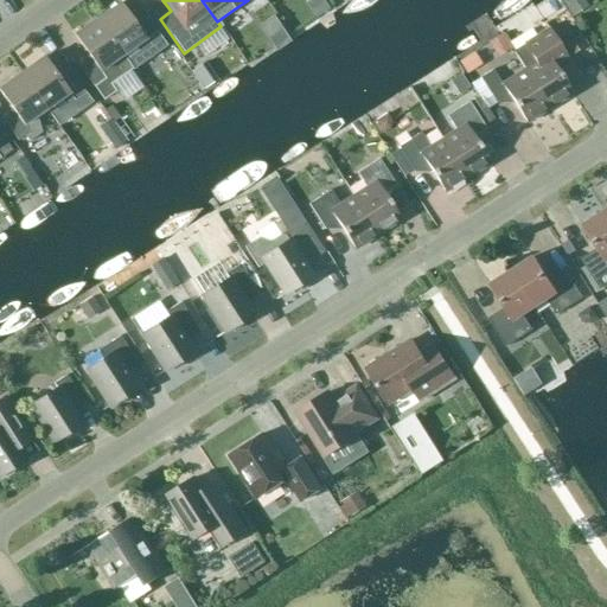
[(122,56),(122,55),(136,45),(141,52),(149,48),(161,39),(145,16),(133,24),(119,2),(96,19),(122,56)]
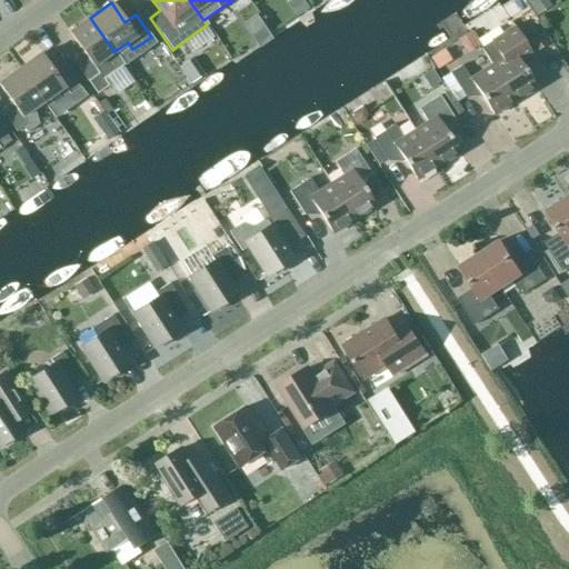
[(539,32),(530,17),(519,23),(528,39),(539,32)]
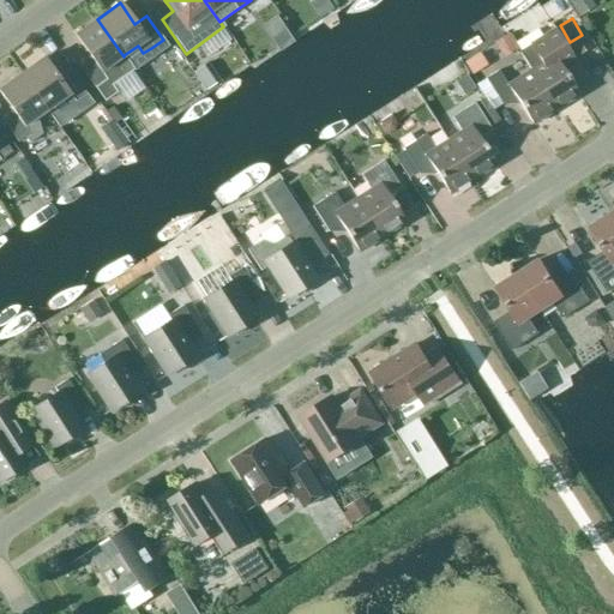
[(134,70),(124,55),(124,56),(97,19),(74,36),(89,56),(78,64),(104,101),(115,92),(110,85),(134,70)]
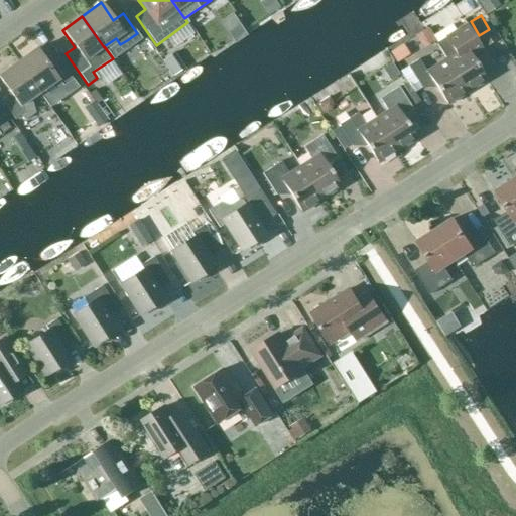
[(445,58),(467,93),(486,80),(471,56),(481,49),(466,24),(455,31),(435,42),(445,58)]
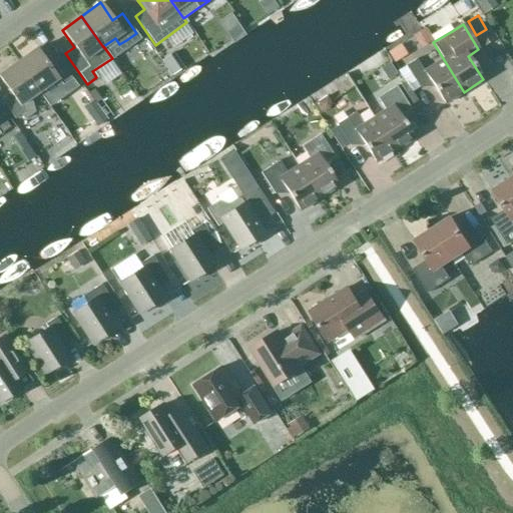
[(413,36),(421,48),(432,41),(423,28),(413,36)]
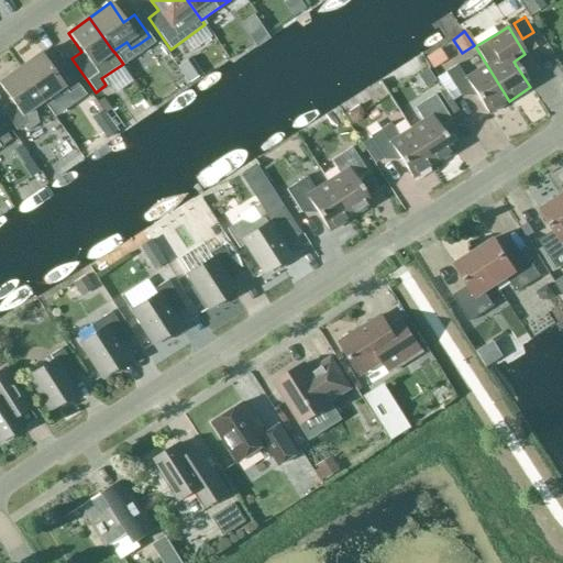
[(40,53),(19,67),(42,101),(63,87),(68,94),(78,86),(64,65),(53,72),(40,53)]
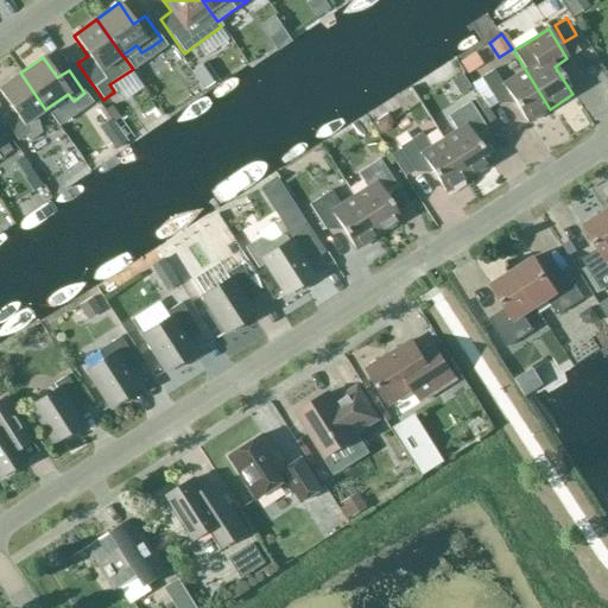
[(550,109),(525,69),(502,84),(493,70),(480,78),(496,103),(508,95),(526,124),(550,109)]
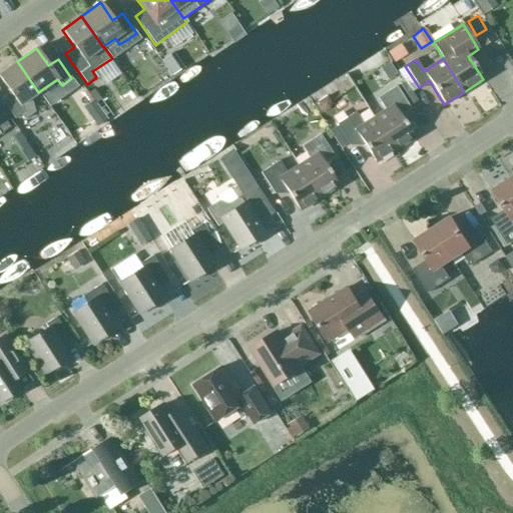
[(38,92),(17,61),(0,73),(0,78),(10,92),(1,99),(14,119),(20,114),(24,119),(34,112),(30,98),(38,92)]
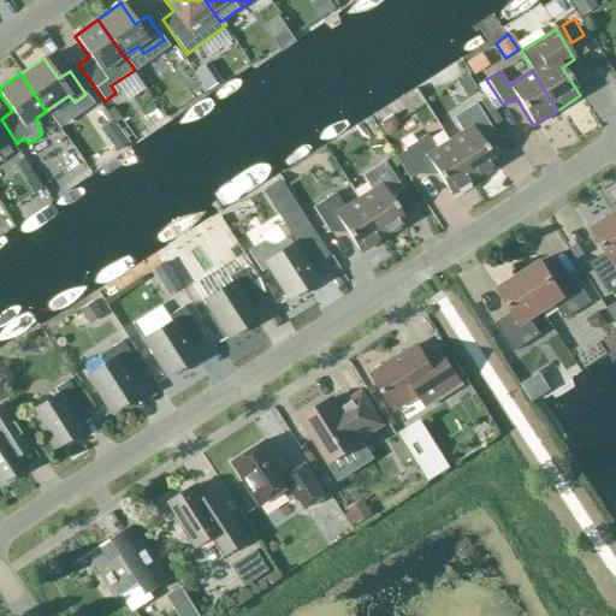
[(462,131),(448,141),(474,181),(497,166),(479,137),(491,129),(475,104),(452,118),(462,131)]
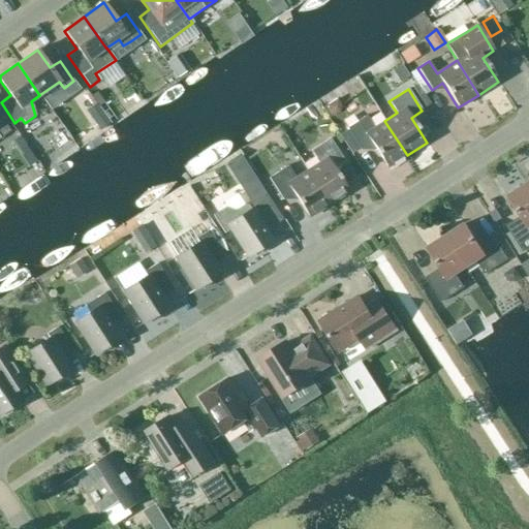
[(98,107),(104,103),(96,92),(91,96),(98,107)]
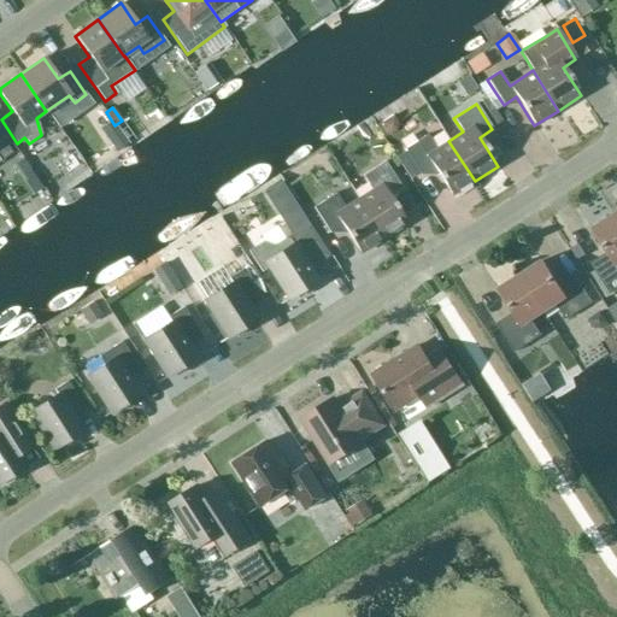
[(397,122),(393,116),(381,123),(389,135),(397,130),(397,122)]
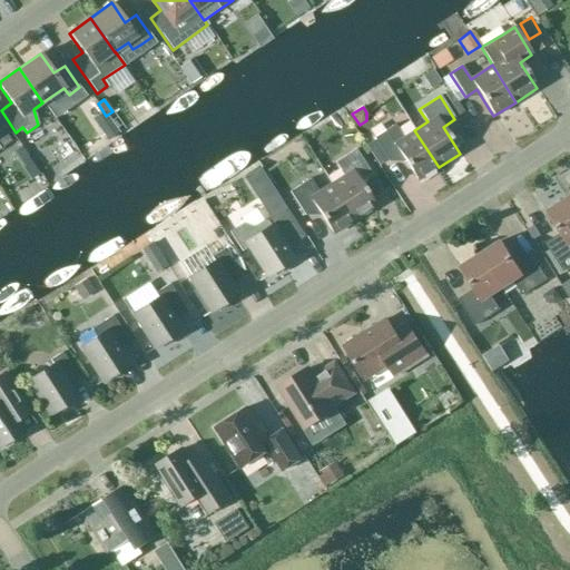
[(439,167),(414,130),(403,137),(395,125),(385,130),(373,138),(389,161),(400,155),(416,180),(439,167)]
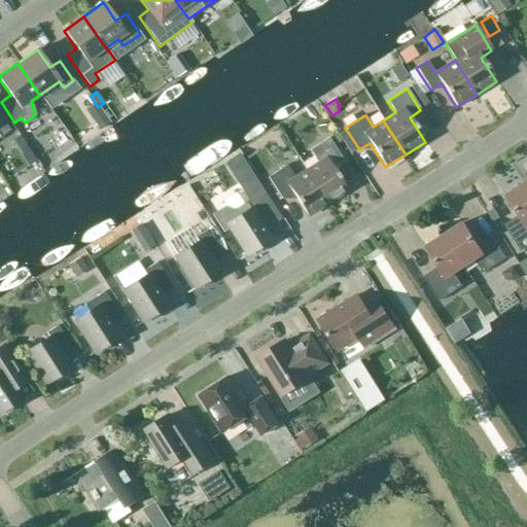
[(0,137),(9,131),(0,116),(0,137)]
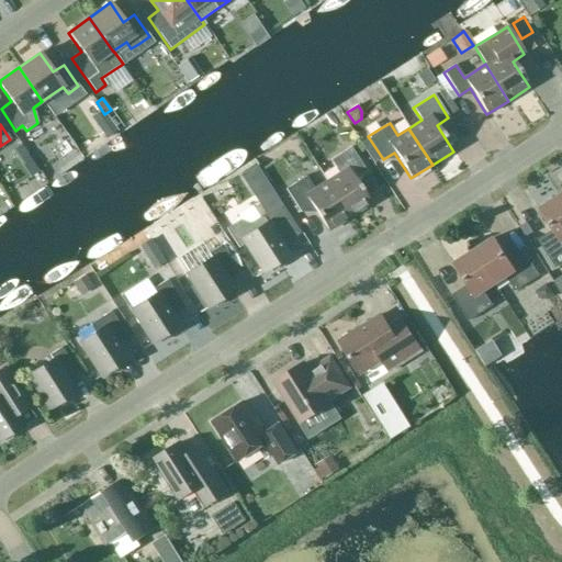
[(326,181),(349,217),(370,204),(353,178),(366,170),(350,147),(330,160),(338,173),(326,181)]
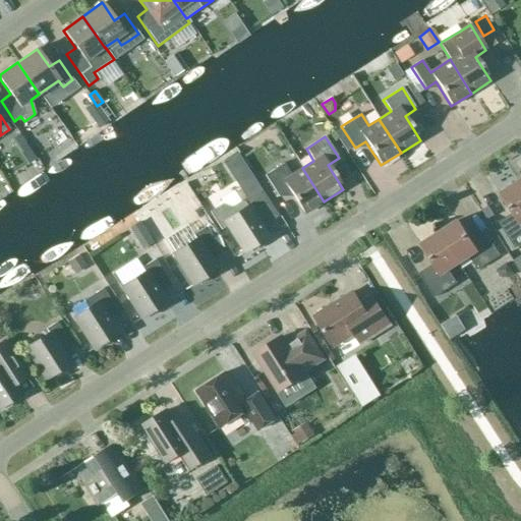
[(304,214),(324,201),(302,168),(291,175),(283,163),(264,175),(278,196),(288,190),(304,214)]
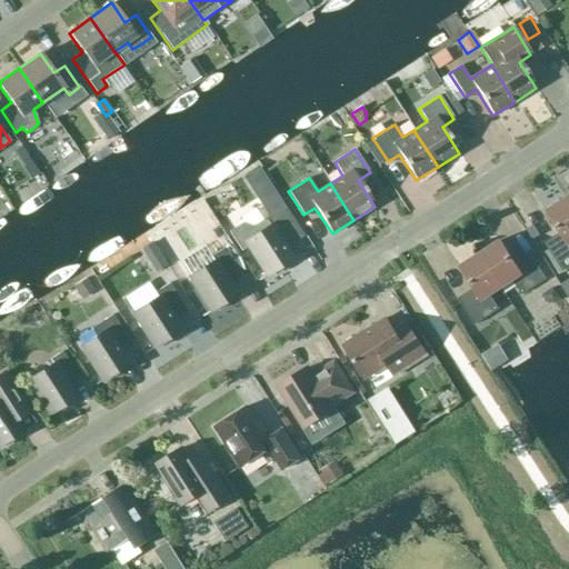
[(278,196),(260,207),(268,219),(278,213),(286,209),(278,196)]
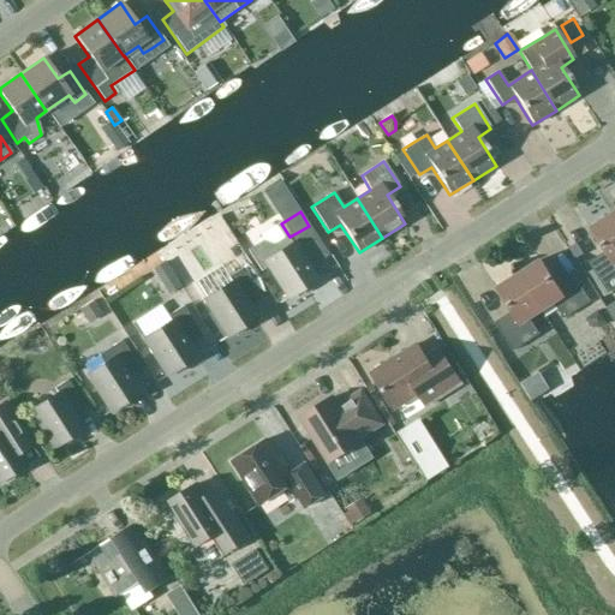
[(614,220),(611,215),(589,230),(607,257),(591,267),(609,296),(614,291),(614,220)]
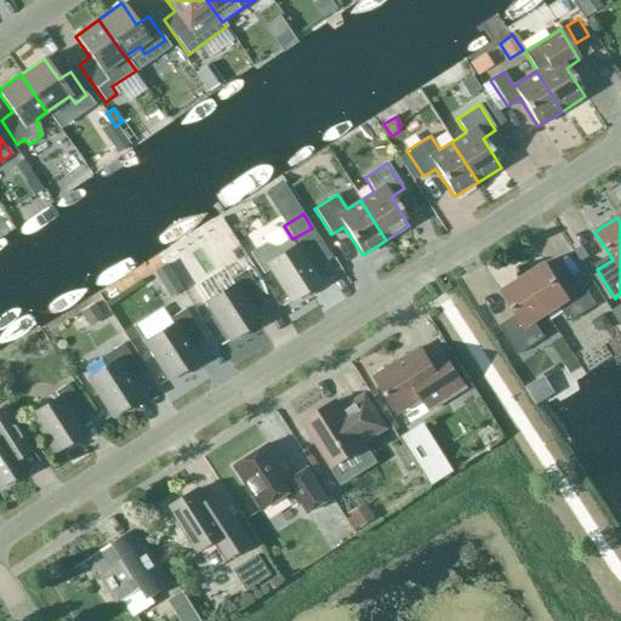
[(323,262),(303,233),(292,239),(290,241),(286,240),(277,246),(265,244),(250,252),(263,274),(272,268),(291,298),(280,306),(281,306),(318,283),(311,271),(323,262)]
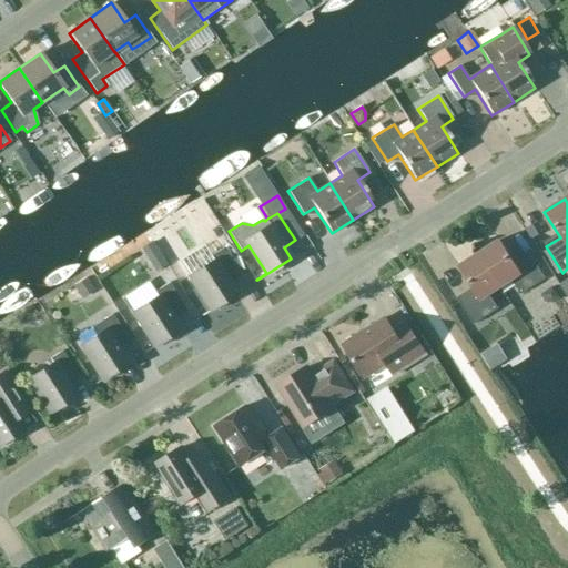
[(499,241),(478,254),(499,287),(511,281),(520,295),(545,279),(530,256),(515,266),(499,241)]
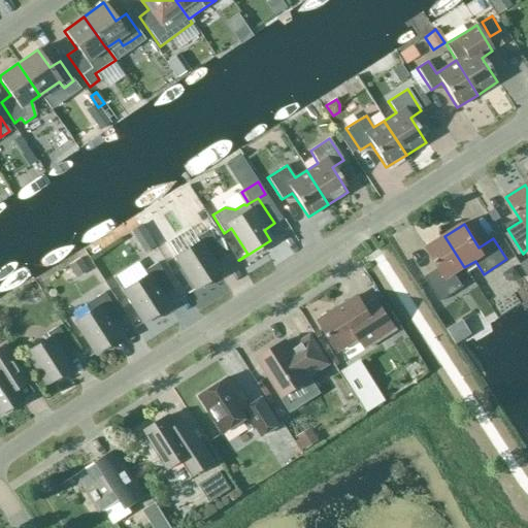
[(223,257),(206,231),(195,238),(198,242),(175,257),(195,288),(187,293),(187,294),(219,274),(211,263),(223,257)]
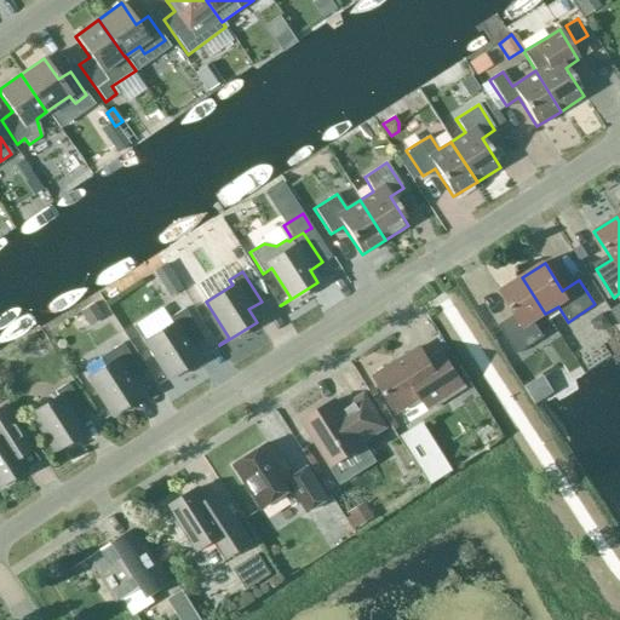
[(178,285),(171,273),(159,280),(166,293),(178,285)]
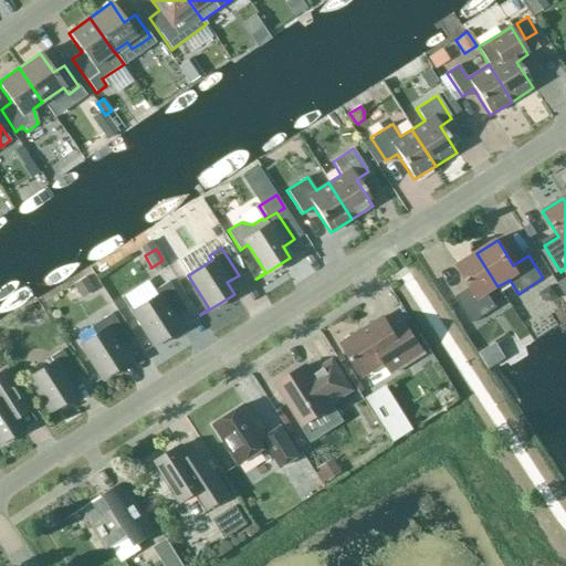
[(498,286),(477,253),(456,266),(472,292),(457,301),(471,324),(495,308),(486,294),(498,286)]
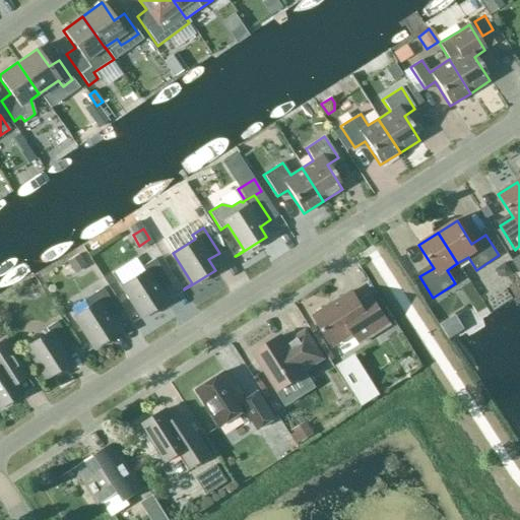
[(86,267),(78,254),(67,261),(75,273),(86,267)]
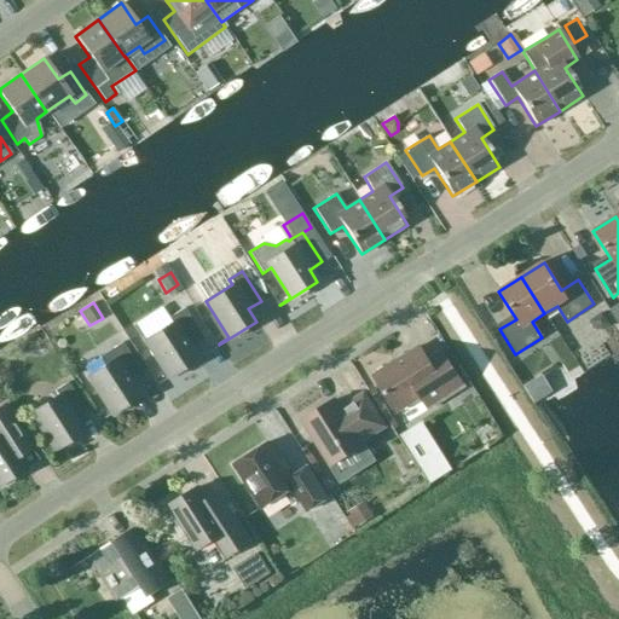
[(203,339),(184,308),(168,318),(171,323),(145,340),(168,376),(158,383),(196,360),(187,348),(203,339)]
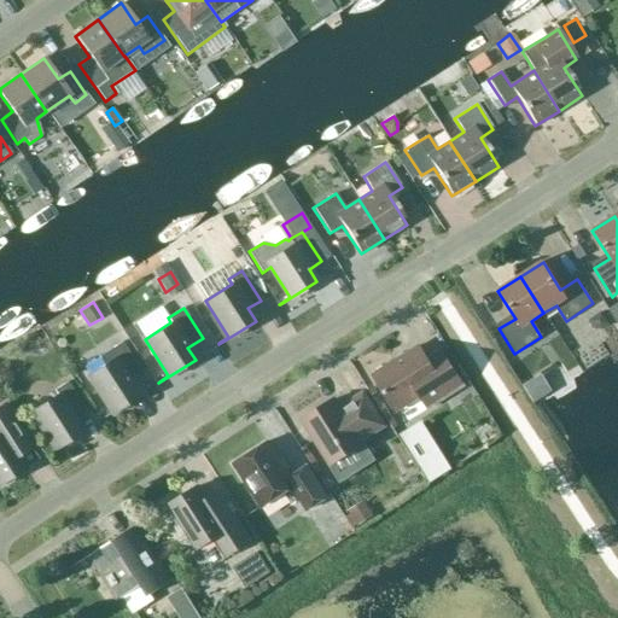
[(143,375),(122,342),(98,356),(104,366),(87,375),(111,412),(100,419),(101,419),(138,396),(130,384),(143,375)]
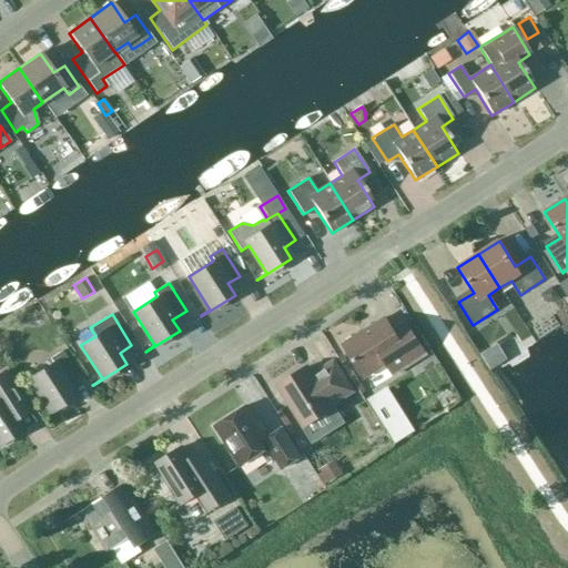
[(384,318),(343,344),(364,378),(386,364),(394,375),(426,355),(404,321),(392,330),(384,318)]
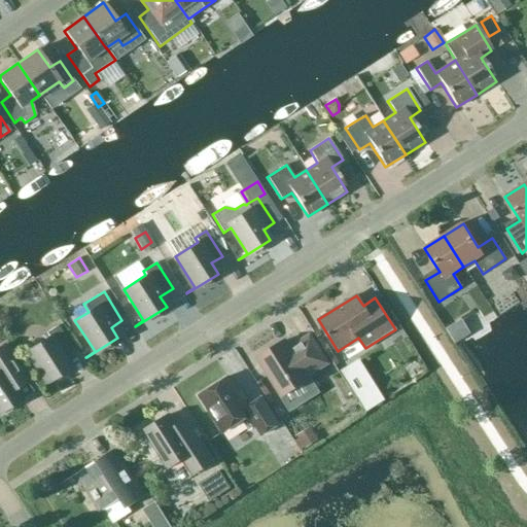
[(471,335),(463,321),(449,329),(457,343),(471,335)]
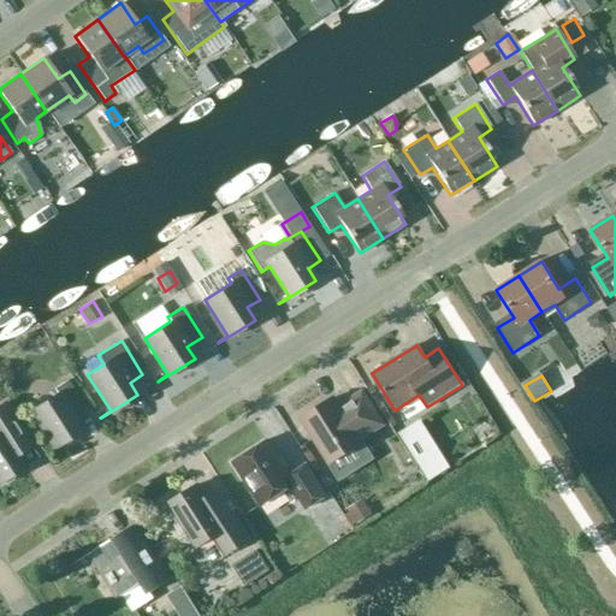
[(86,410),(66,380),(53,389),(57,394),(30,410),(54,448),(43,454),(45,455),(81,431),(73,419),(86,410)]
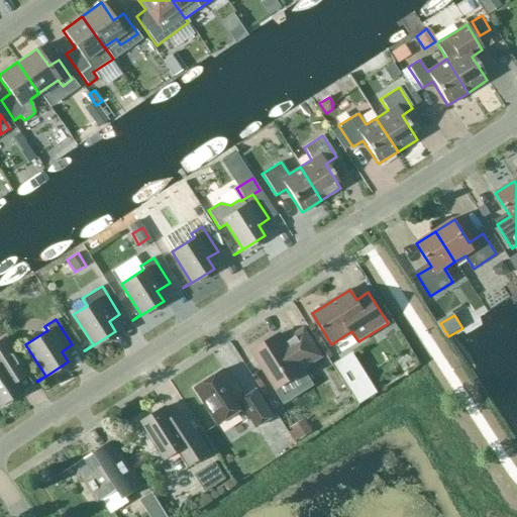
[(280,333),(251,351),(276,389),(304,372),(302,369),(322,356),(304,328),(285,340),(280,333)]
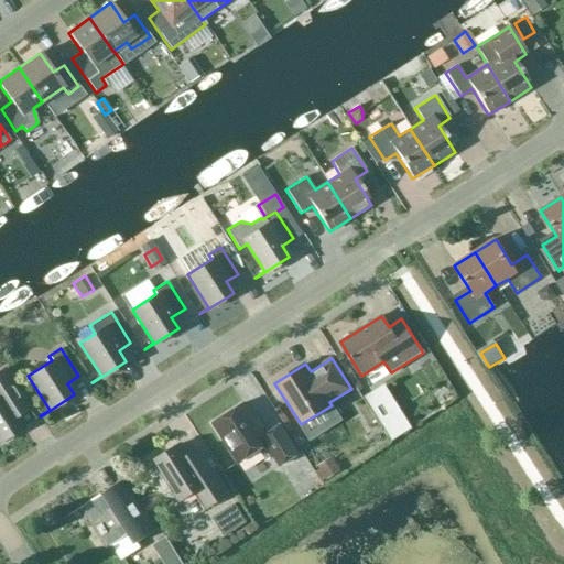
[(358,377),(349,362),(342,367),(351,381),(358,377)]
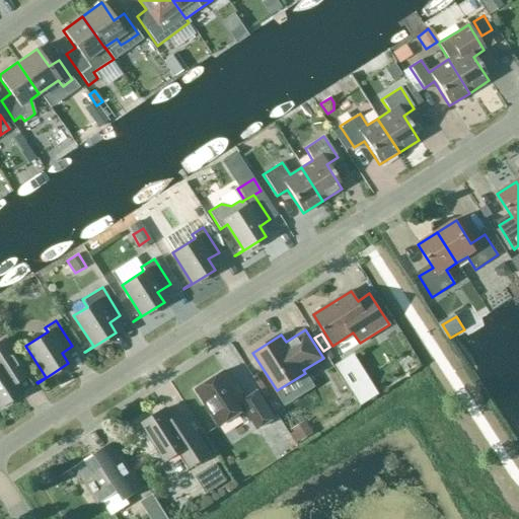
[(409,348),(399,335),(388,342),(397,355),(409,348)]
